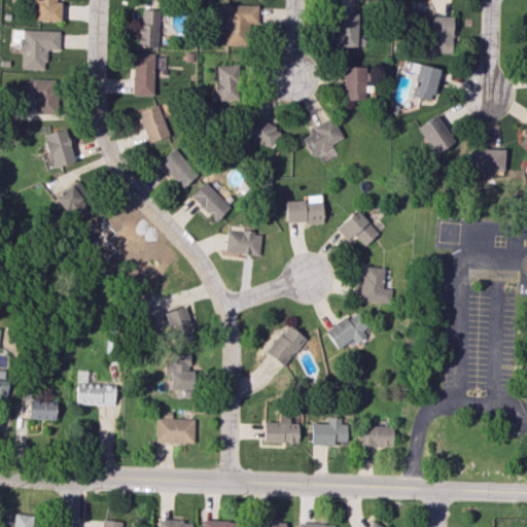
[(60,21),(60,0),(58,0),(33,0),(33,21),(60,21)]
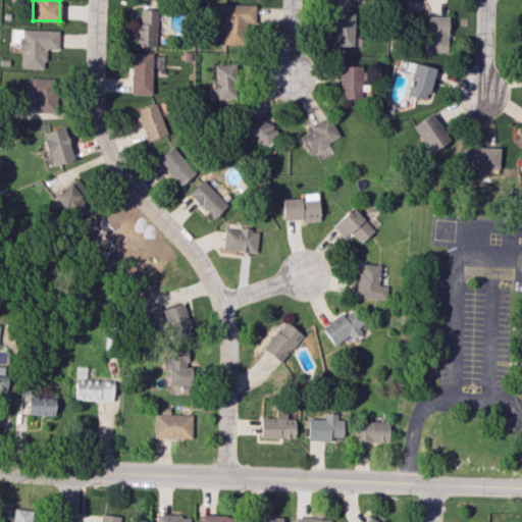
[(254,22),(255,5),(223,4),(222,46),(245,47),(246,22),(254,22)]
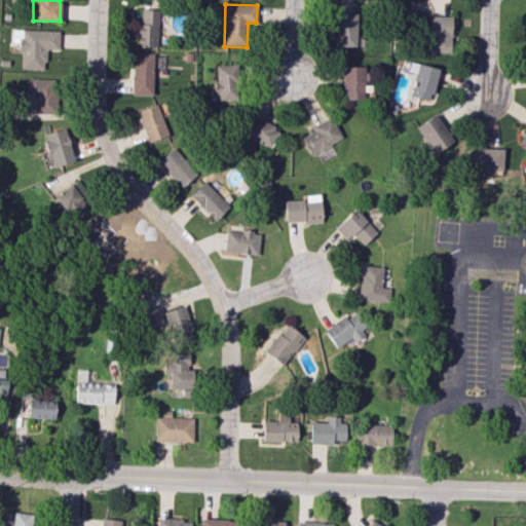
[(156,47),(157,10),(139,9),(138,46),(156,47)]
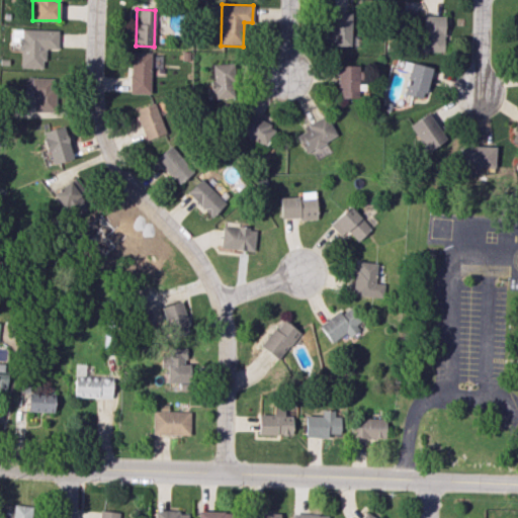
[(329,13),(330,47),(351,46),(350,13),(329,13)]
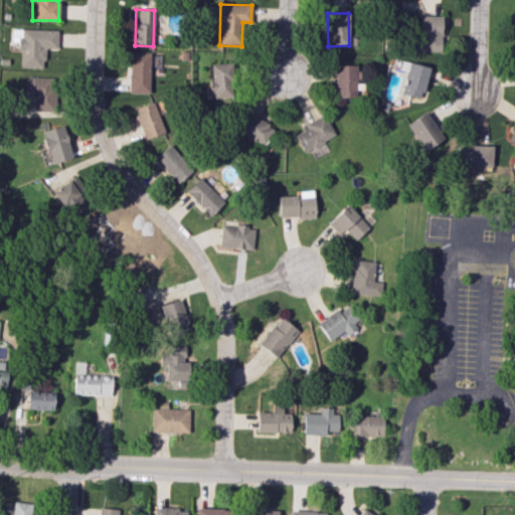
[(441,50),(442,16),(420,16),(419,50),(441,50)]
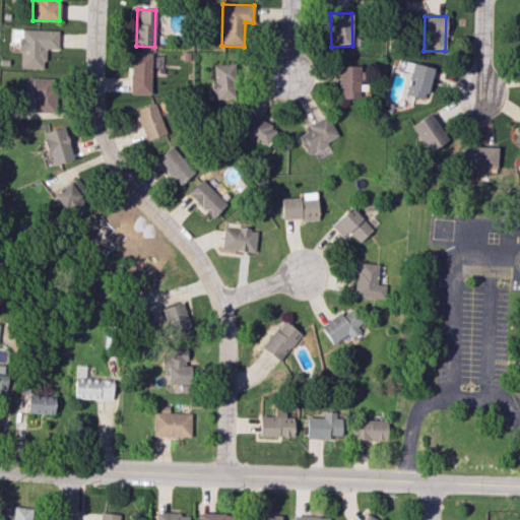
[(57,50),(58,30),(12,29),(12,37),(19,37),(18,68),(44,68),(45,50),(57,50)]
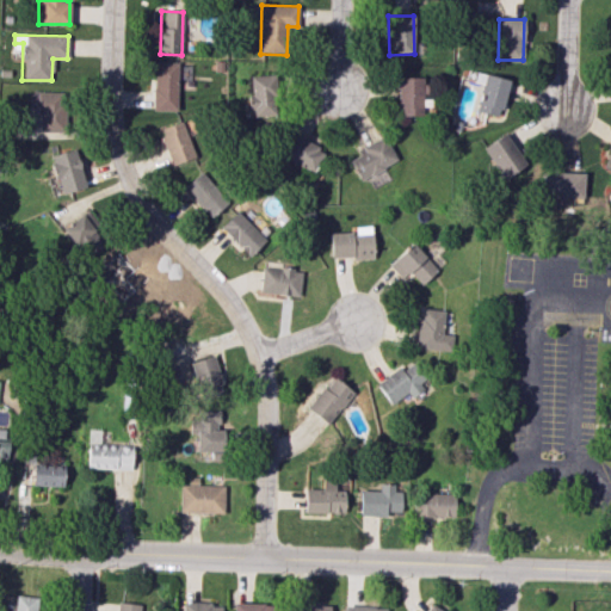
[(176,111),(177,62),(153,62),(152,110),(176,111)]
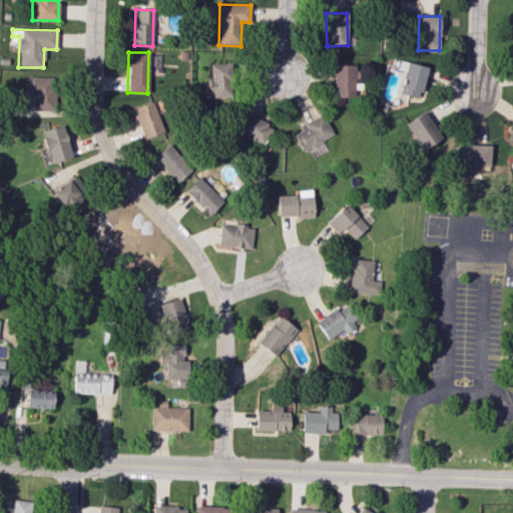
[(427,67),(407,62),(400,93),(420,98),(427,67)]
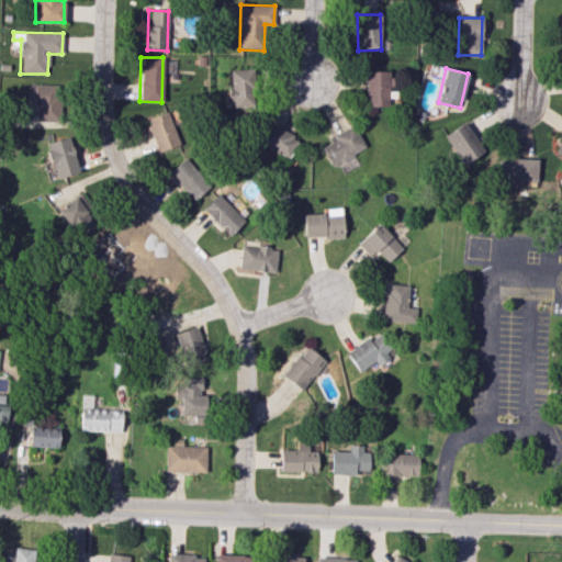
[(229,87),(223,87),(224,108),(254,107),(253,69),(229,69),(229,87)]
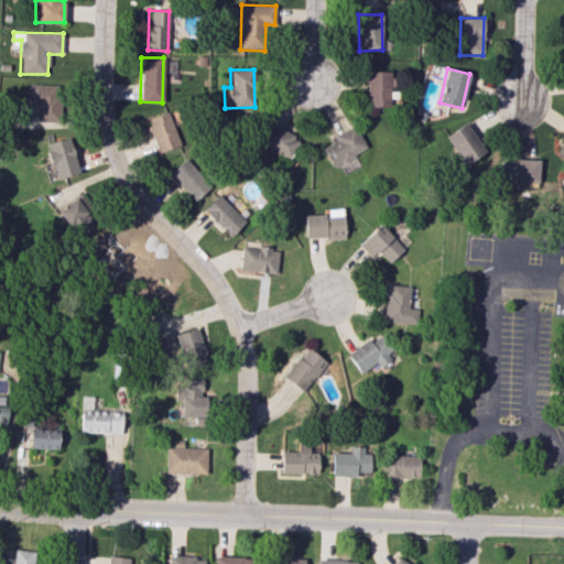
[(390,71),(367,72),(367,107),(390,106),(390,71)]
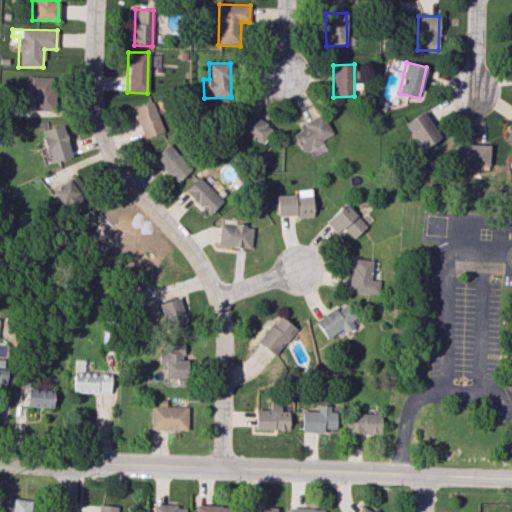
[(31,110),(52,111),(53,77),(32,76),(31,110)]
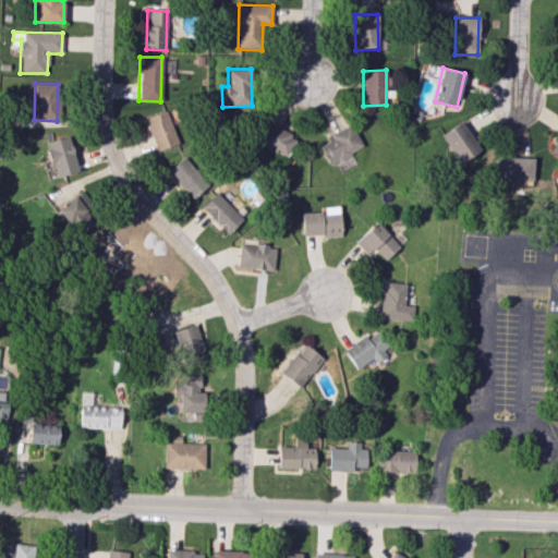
[(156,150),(178,143),(166,110),(144,118),(156,150)]
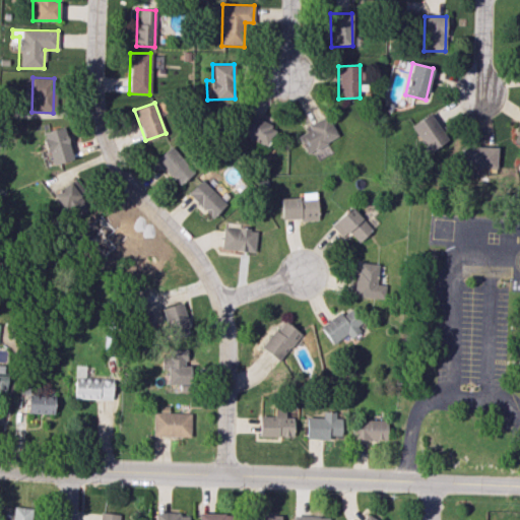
[(411,125),(428,152),(447,140),(430,113),(411,125)]
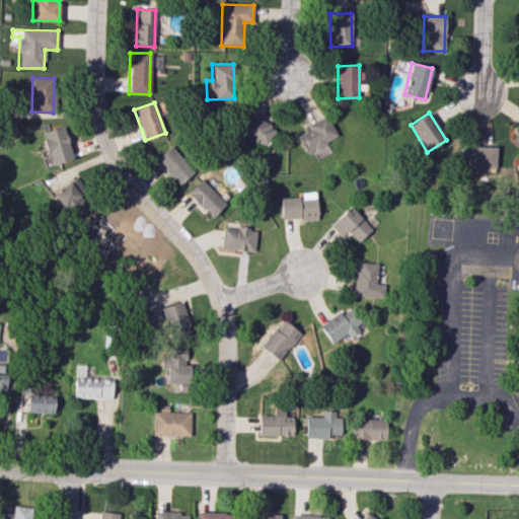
[(275,126),(245,114),(237,133),(267,145),(275,126)]
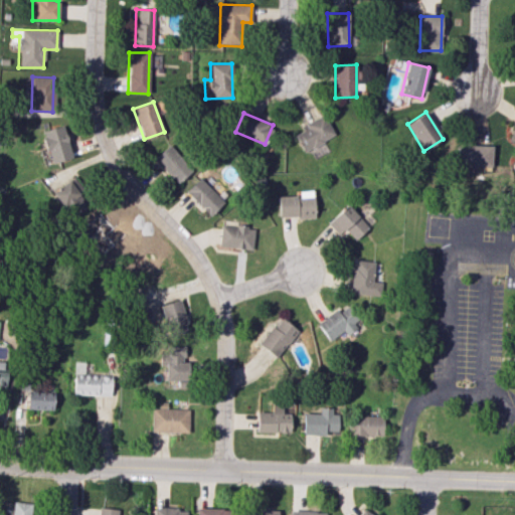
[(295,134),(302,151),(334,137),(325,115),(300,125),(302,131),(295,134)]
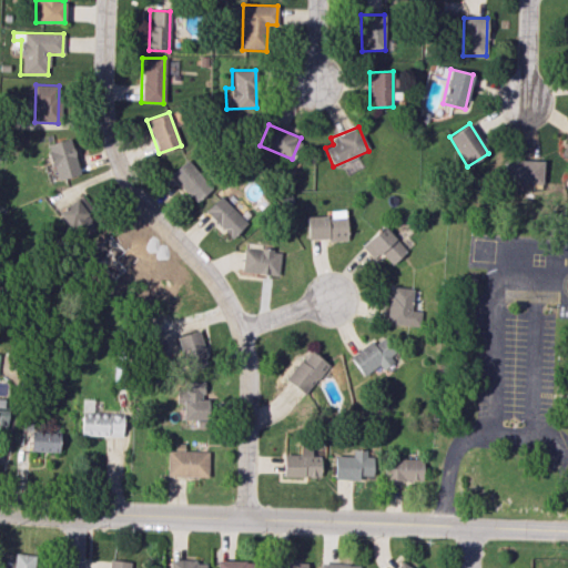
[(567,160),(567,138),(556,153),(566,162),(567,160)]
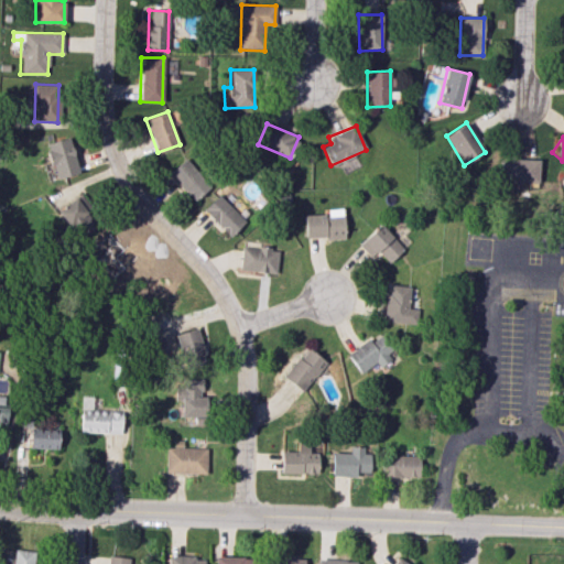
[(77,174),(71,138),(46,142),(53,179),(77,174)]
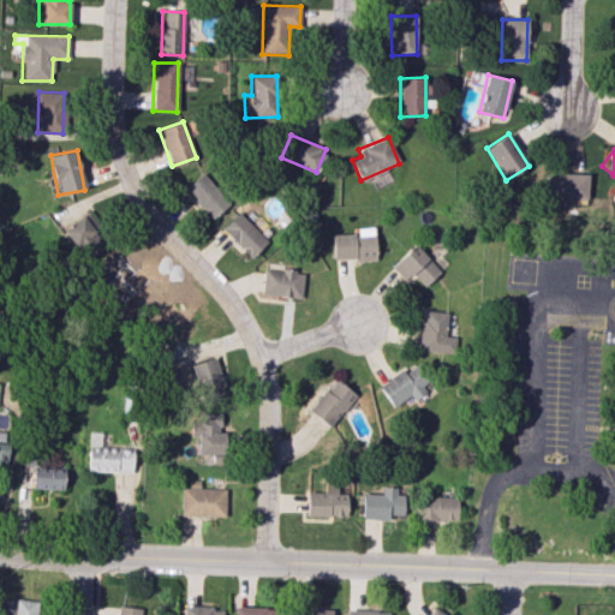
[(230,202),(201,172),(183,189),(212,219),(230,202)]
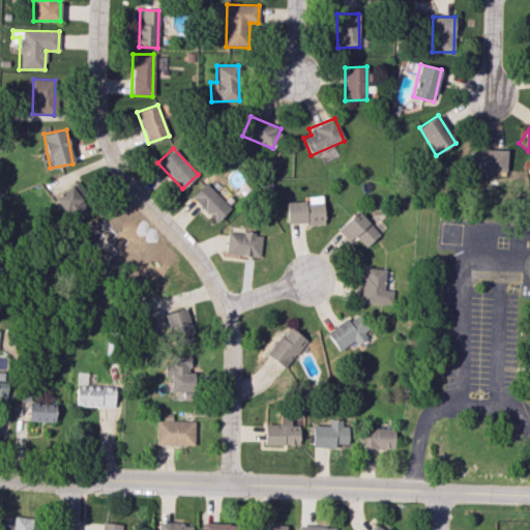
[(471,150),(472,172),(506,171),(506,149),(471,150)]
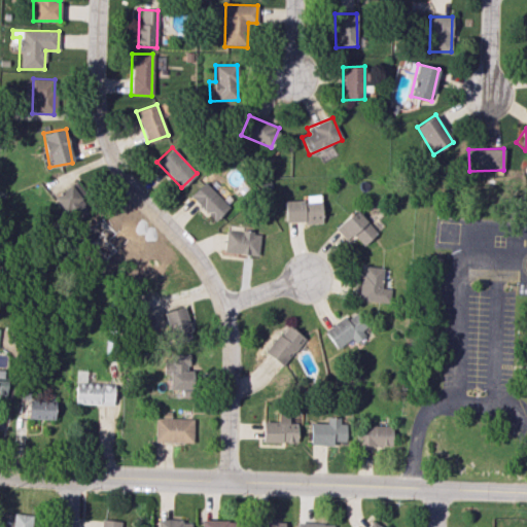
[(51,198),(65,215),(89,196),(74,179),(51,198)]
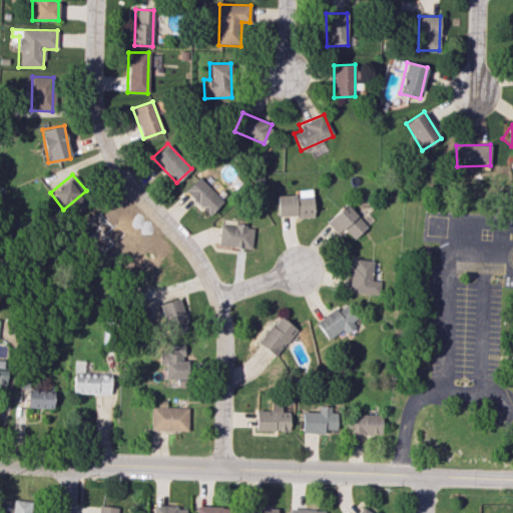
[(222,201),(198,176),(184,190),(207,215),(222,201)]
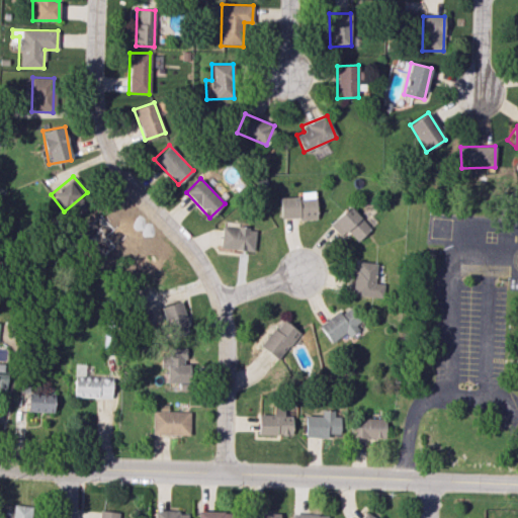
[(315,196),(278,198),(279,220),(316,218),(315,196)]
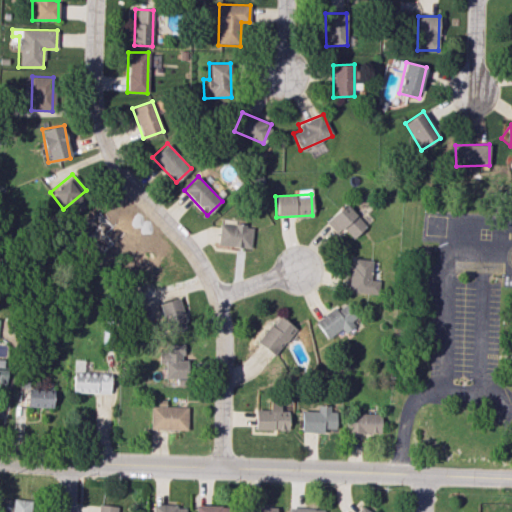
[(367,225),(344,203),(327,220),(339,231),(342,228),(353,238),(367,225)]
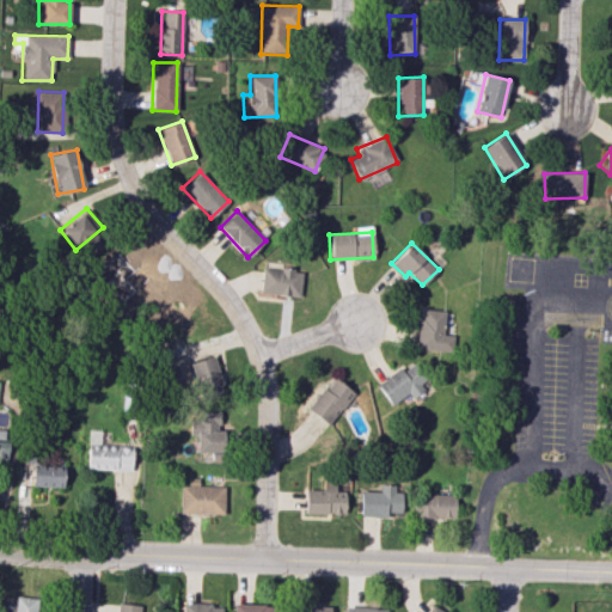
[(261,268),(261,294),(300,295),(301,269),(261,268)]
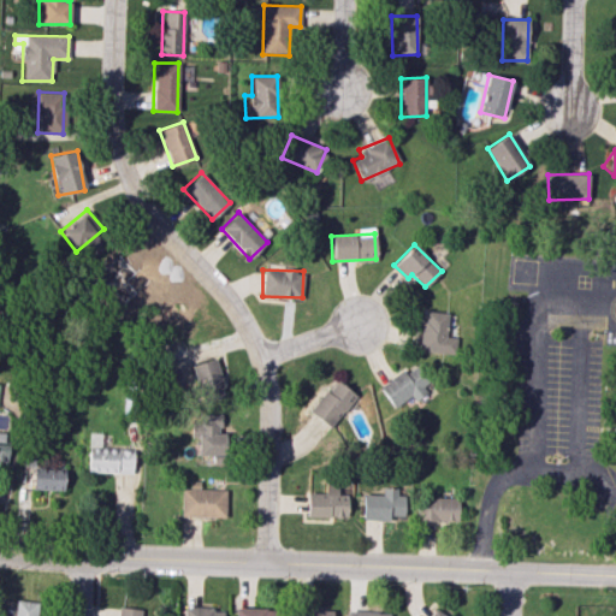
[(420,350),(455,353),(455,333),(446,332),(448,312),(421,311),(420,350)]
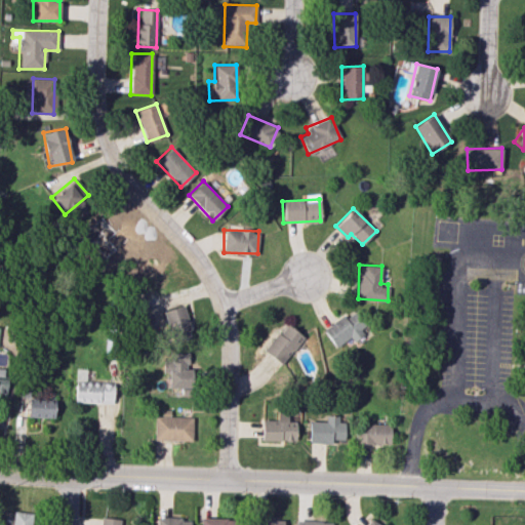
[(164,310),(171,341),(191,337),(184,306),(164,310)]
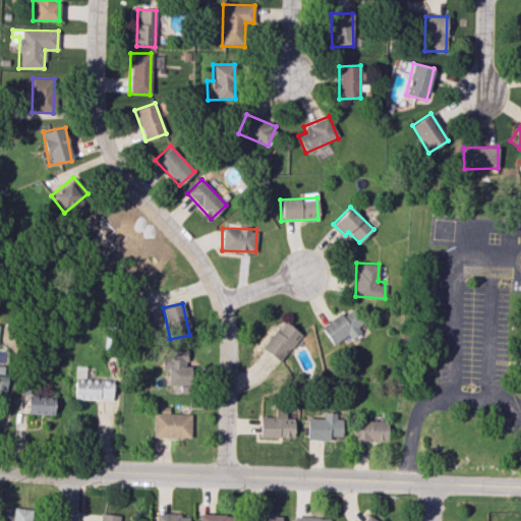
[(347,335),(350,339),(364,331),(351,309),(342,315),(341,313),(321,326),(332,345),(347,335)]
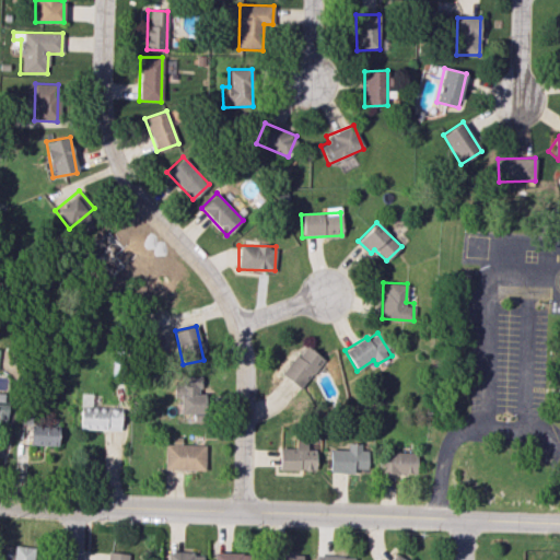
[(298,389),(324,360),(306,345),(280,374),(298,389)]
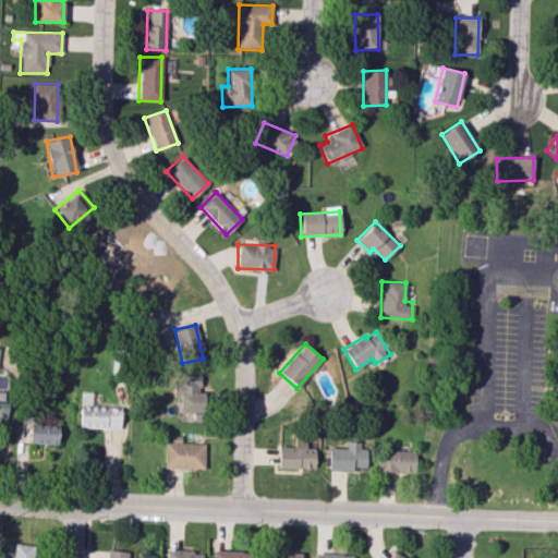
[(173,396),(179,396),(179,412),(205,411),(205,391),(199,392),(199,375),(173,375),(173,396)]
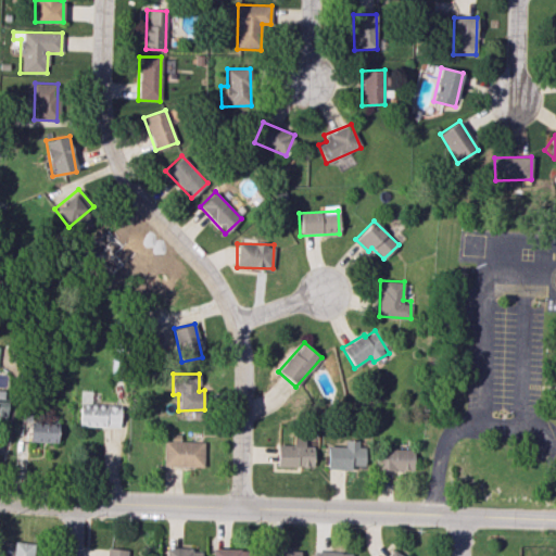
[(119,427),(121,406),(90,406),(90,391),(79,391),(78,426),(119,427)]
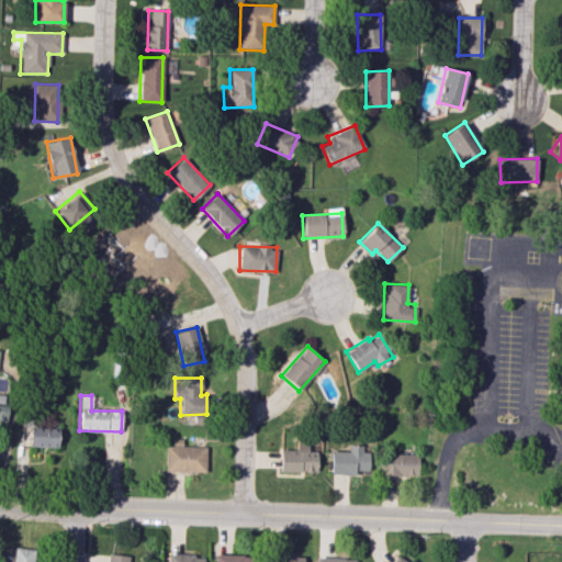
[(29,447),(58,448),(58,428),(30,427),(29,447)]
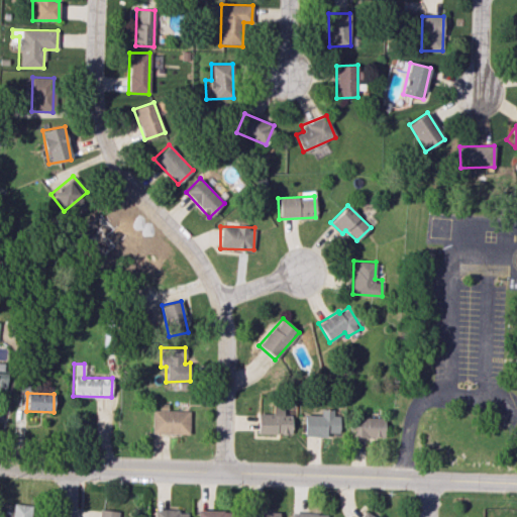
[(291,415),(284,415),(283,405),(273,405),(273,413),(256,413),(257,434),(291,433),(291,415)]
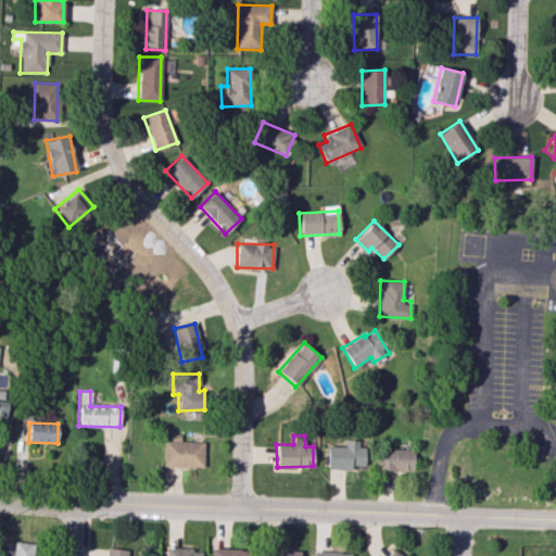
[(327,469),(351,470),(351,465),(362,466),(362,440),(345,440),(344,446),(327,446),(327,469)]
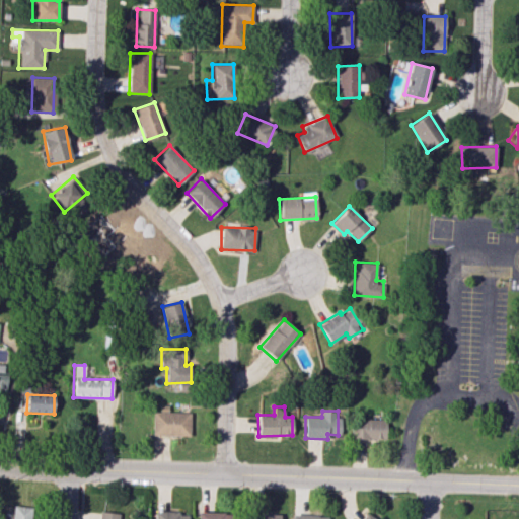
[(190,436),(190,413),(152,412),(152,435),(190,436)]
